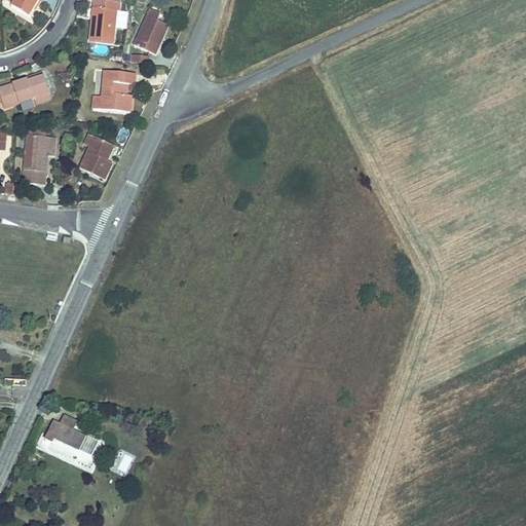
[(15,0),(11,7),(28,16),(36,2),(39,4),(41,0),(15,0)]
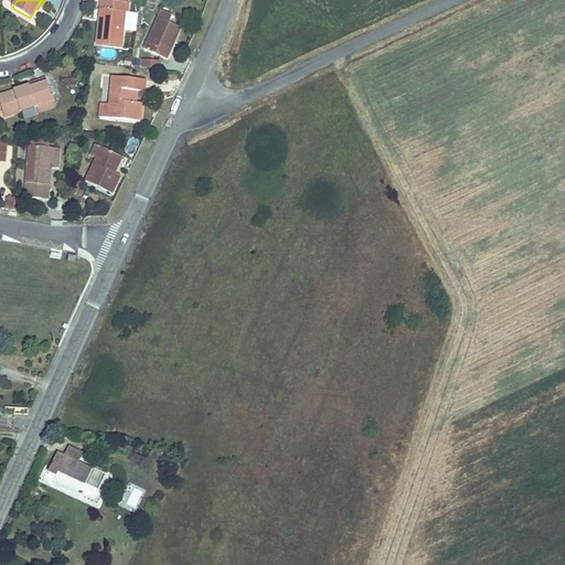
[(100,22),(99,42),(124,44),(126,11),(132,11),(132,2),(106,0),(102,0),(102,9),(104,9),(103,22),(100,22)]
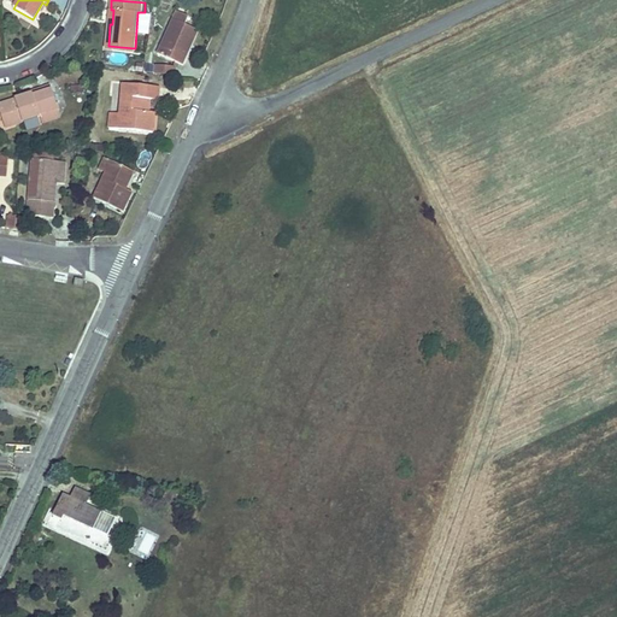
[(180,9),(159,51),(183,63),(188,53),(184,52),(189,40),(193,42),(199,28),(187,23),(191,15),(180,9)]
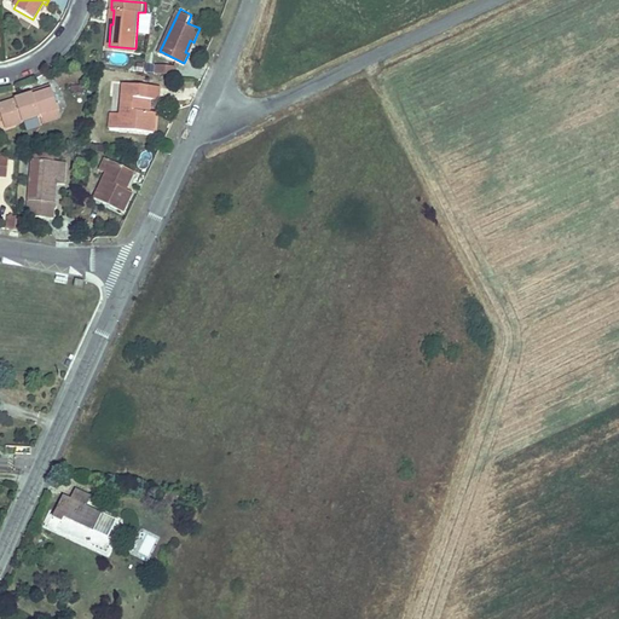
[(154,62),(152,73),(173,75),(173,64),(154,62)]
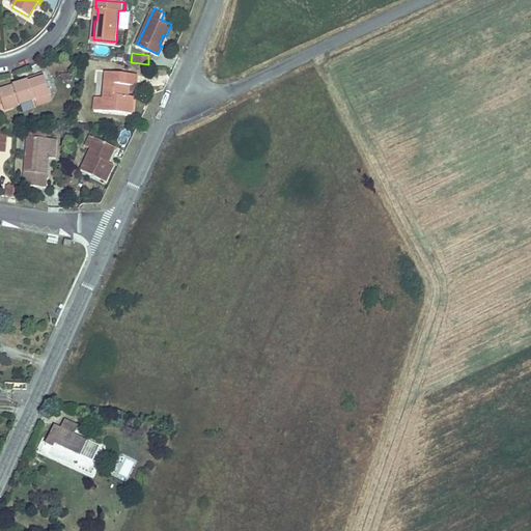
[(96,95),(95,109),(133,112),(134,96),(122,95),(122,84),(136,85),(137,73),(107,71),(105,95),(96,95)]
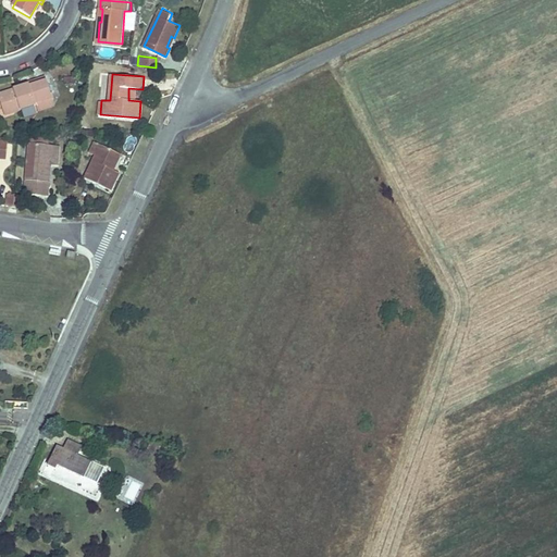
[(8,113),(35,103),(35,102),(51,97),(46,79),(31,85),(28,83),(0,93),(8,113)]
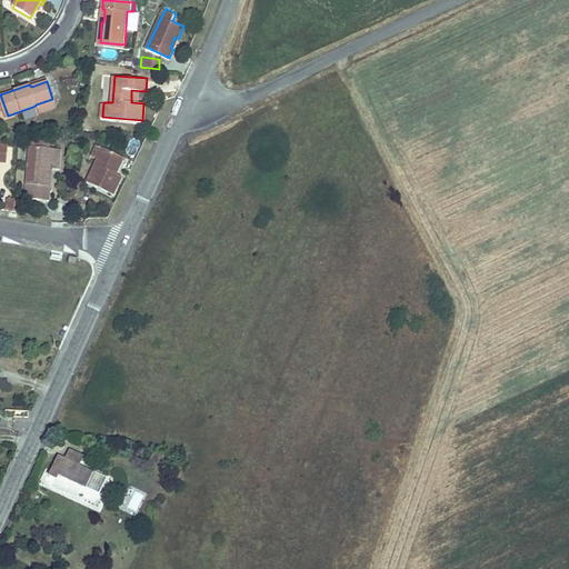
[(36,105),(36,106),(39,113),(56,107),(52,99),(36,105)]
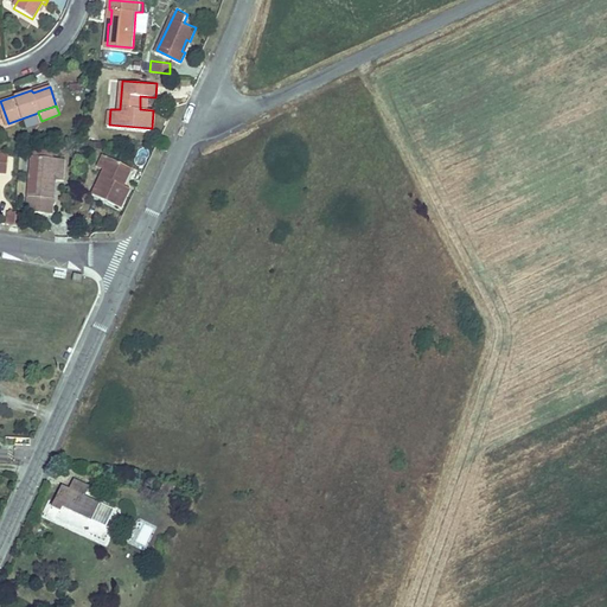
[(38,116),(24,121),(26,128),(40,123),(38,116)]
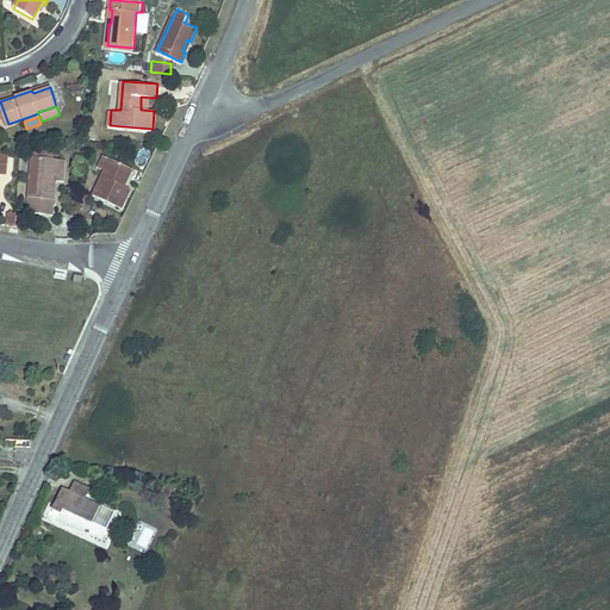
[(0,154),(0,172),(10,172),(10,155),(0,154)]
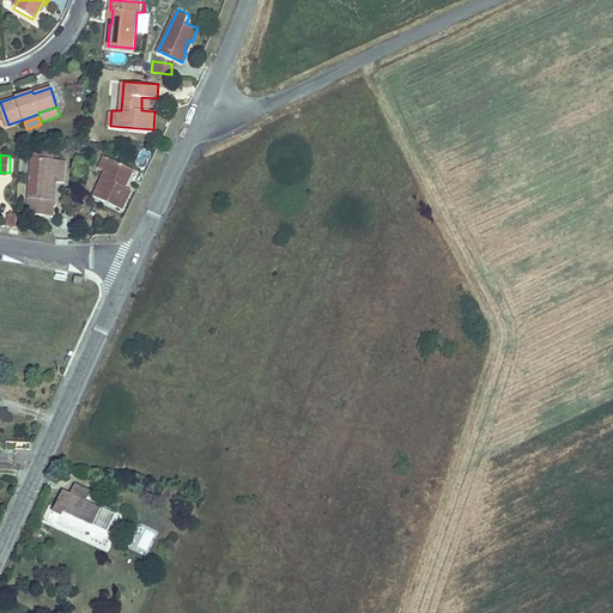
[(53,181),(55,161),(32,159),(29,213),(54,214),(56,182),(53,181)]
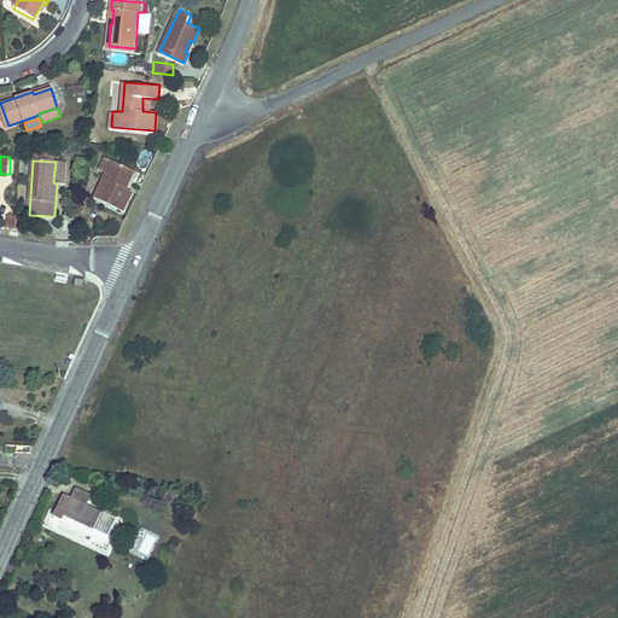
[(63,162),(56,162),(53,182),(57,184),(62,184),(63,162)]
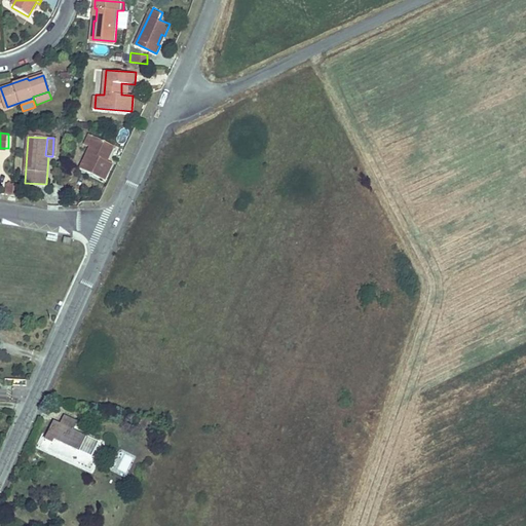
[(96,138),(82,167),(106,178),(112,162),(105,159),(111,144),(96,138)]
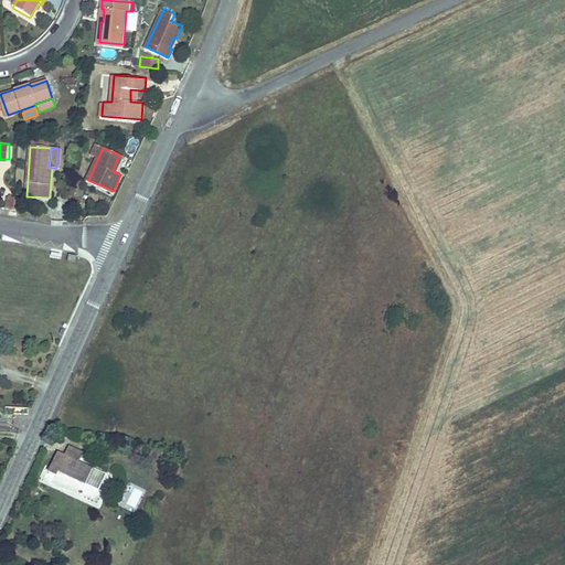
[(56,450),(46,470),(55,475),(59,470),(98,488),(105,471),(77,459),(82,450),(66,444),(62,452),(56,450)]
